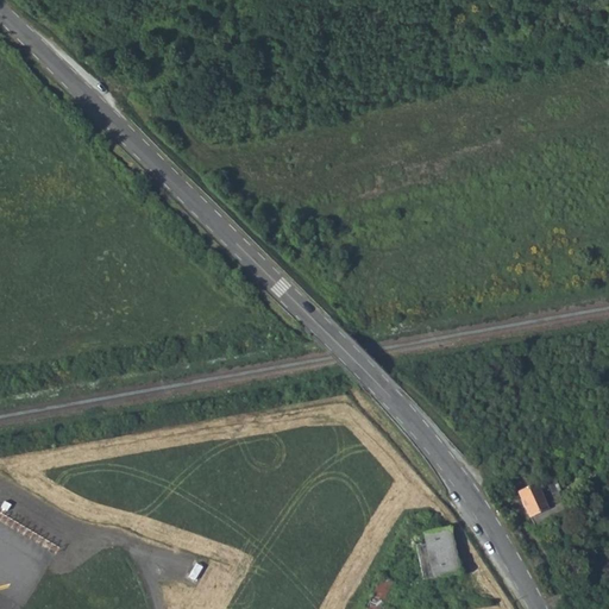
[(560,473),(557,463),(538,471),(542,481),(560,473)]
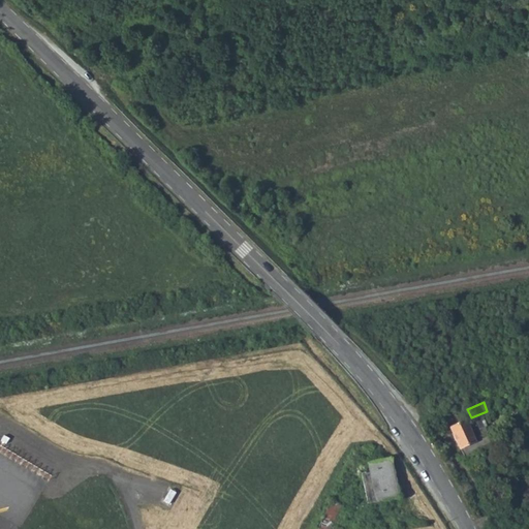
[(471,417),(467,409),(447,418),(452,427),(448,428),(459,449),(460,448),(464,457),(492,445),(488,437),(485,438),(474,442),(469,430),(475,427),(471,417)]
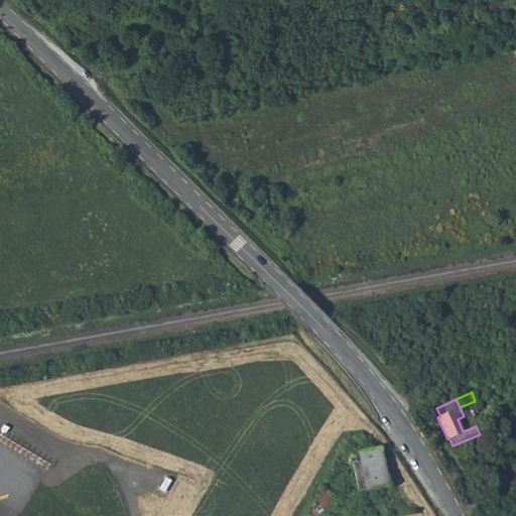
[(465,415),(464,416),(458,419),(463,431),(473,427),(469,417),(467,418),(465,415)]
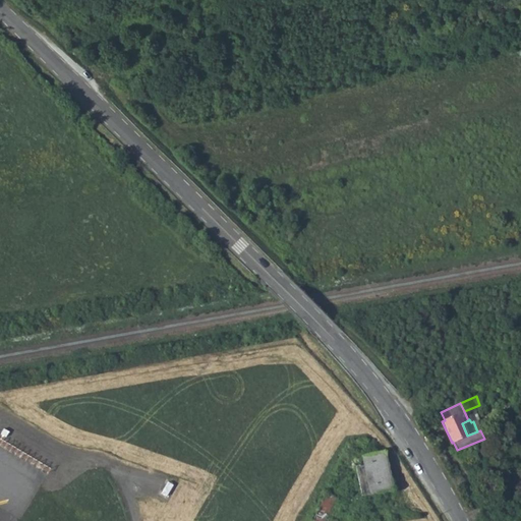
[(384,451),(361,456),(369,495),(393,489),(384,451)]
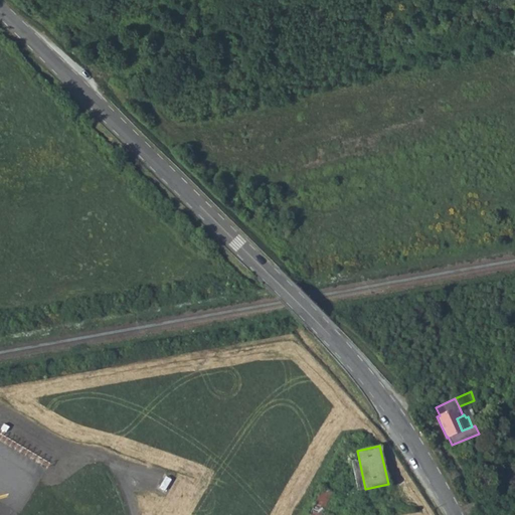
[(321,514),(331,491),(322,487),(311,510),(308,514),(321,514)]
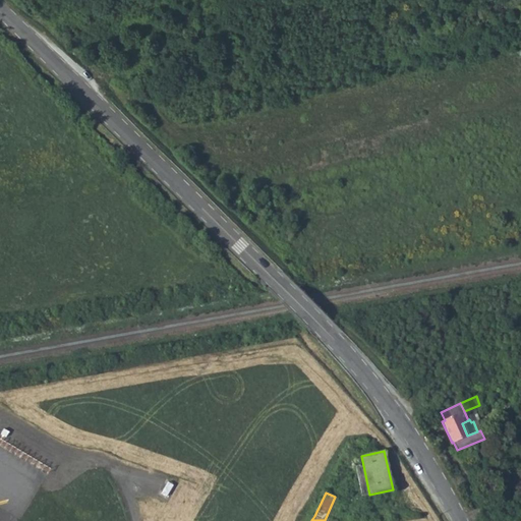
All buildings are outlined.
